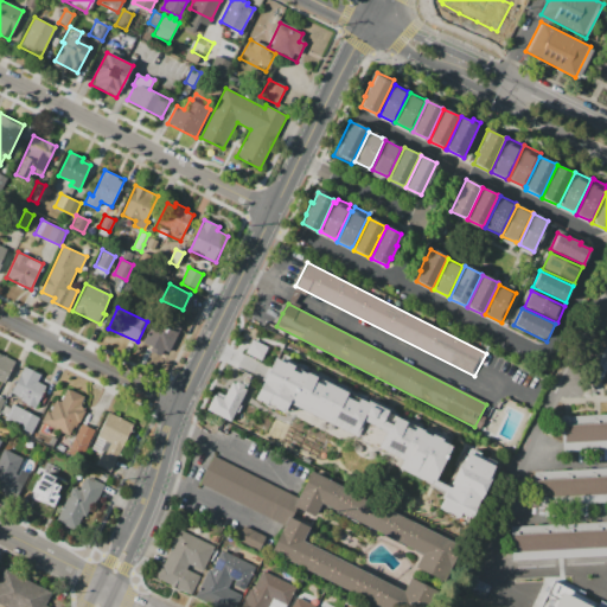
[(179,331),(170,352),(164,350),(161,356),(149,350),(151,346),(142,343),(154,319),(179,331)]
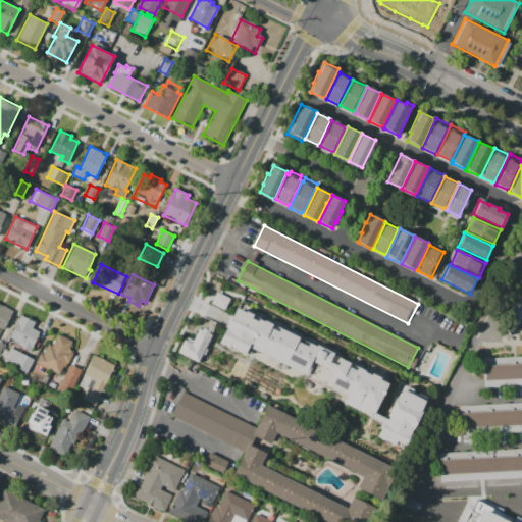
[(220,343),(241,302),(389,377),(369,417),(220,343)]
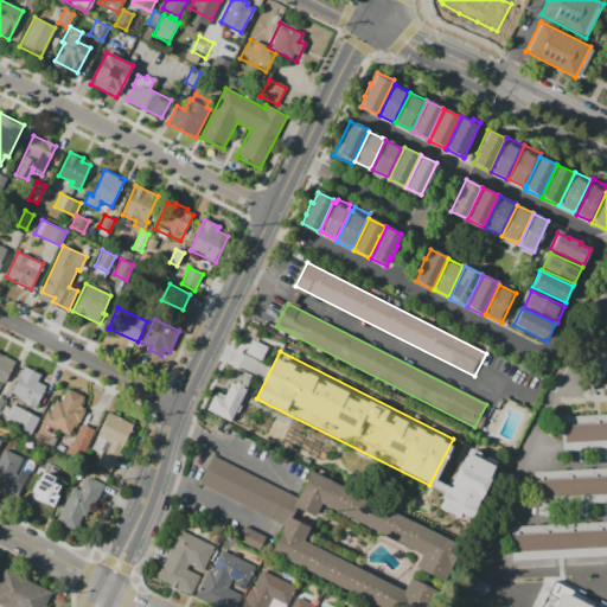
[(0,353),(17,363),(6,384),(0,381),(0,353)]
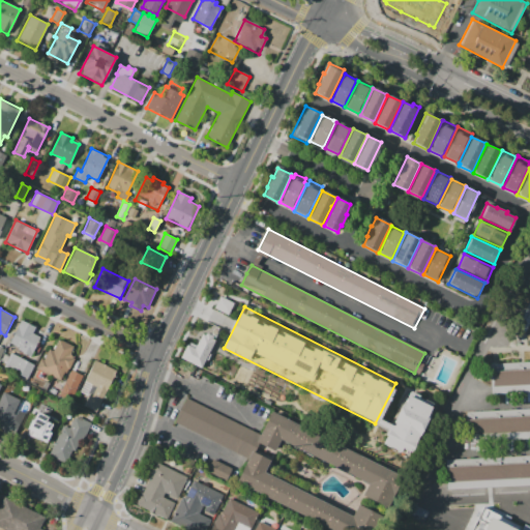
[(21,320),(36,327),(33,333),(39,336),(31,355),(20,350),(21,348),(10,343),(21,320)]
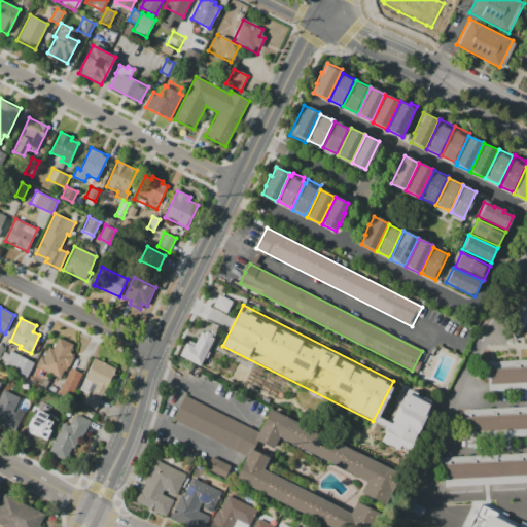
[(179,354),(189,335),(201,340),(197,348),(211,355),(210,358),(212,359),(214,354),(219,357),(213,369),(207,364),(205,367),(192,361),(191,364),(185,361),(186,358),(179,354)]
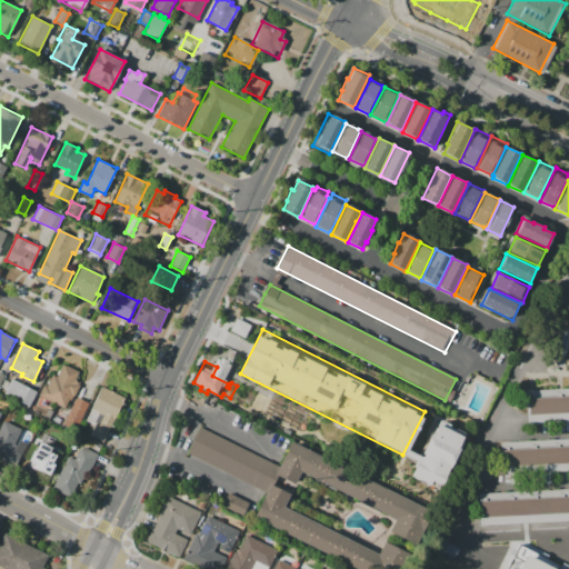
[(62,365),(79,372),(76,378),(77,379),(78,380),(78,382),(78,383),(80,385),(75,397),(73,396),(71,400),(69,399),(65,408),(38,396),(42,386),(47,388),(52,375),(56,377),(62,365)]
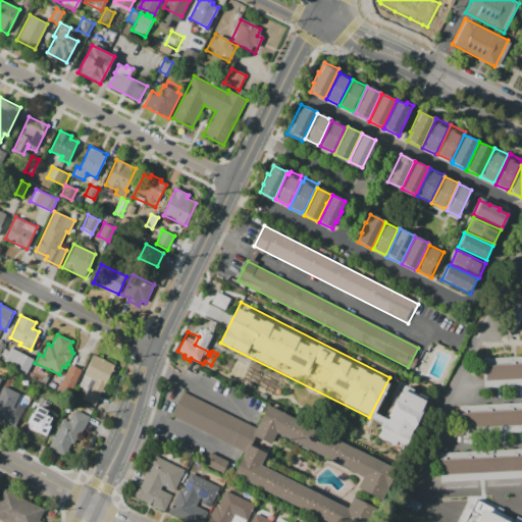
[(11,348),(34,359),(27,373),(4,362),(11,348)]
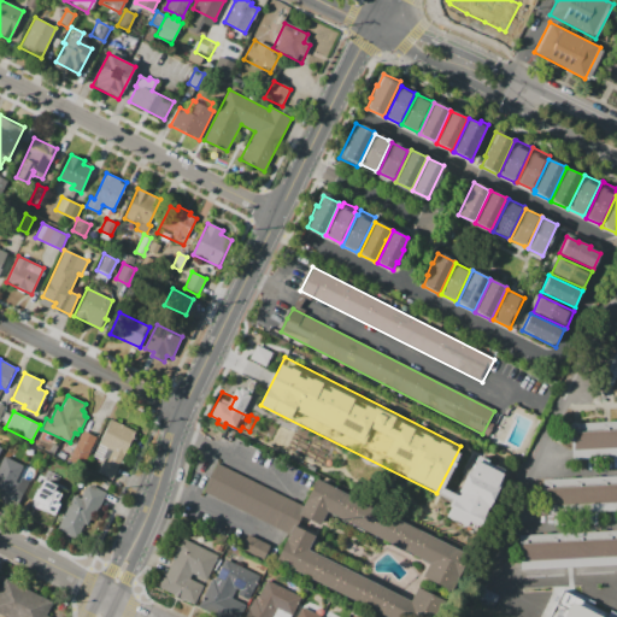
[(92,457),(110,418),(136,432),(112,481),(97,472),(101,462),(92,457)]
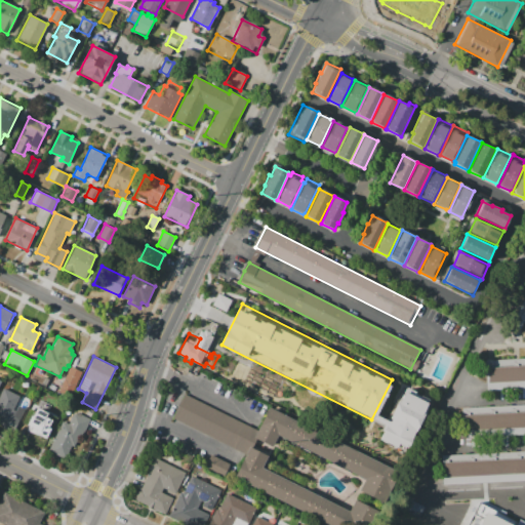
[(485,361),(524,358),(524,388),(487,391),(485,361)]
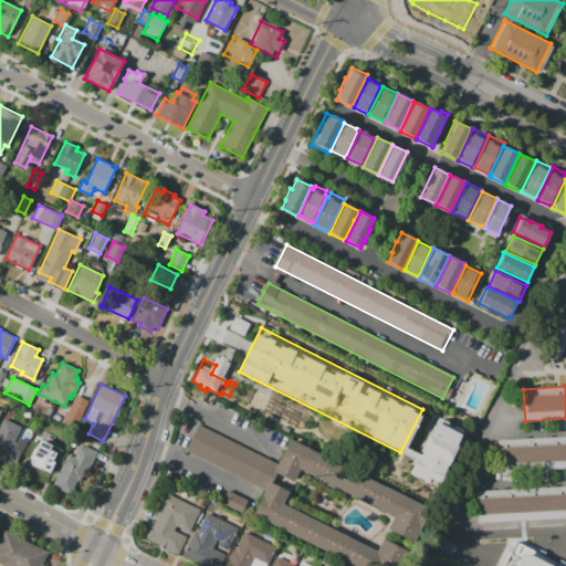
[(87,400),(75,427),(63,421),(76,395),(87,400)]
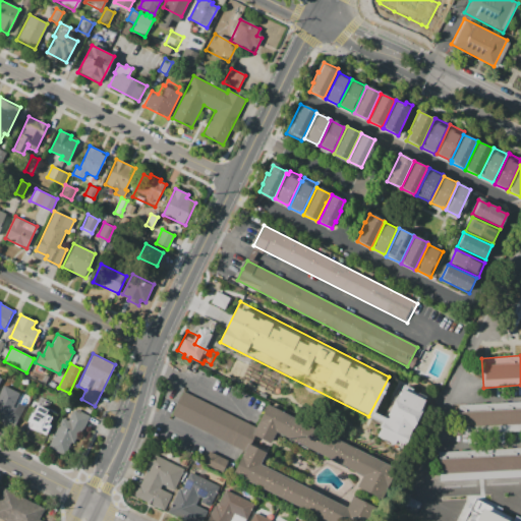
[(40,384),(58,392),(53,401),(36,393),(40,384)]
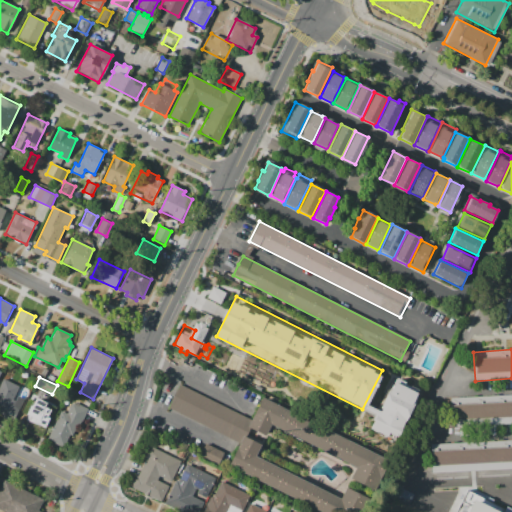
[(19,386),(13,400),(15,401),(18,395),(24,398),(15,419),(0,411),(0,385),(3,379),(19,386)]
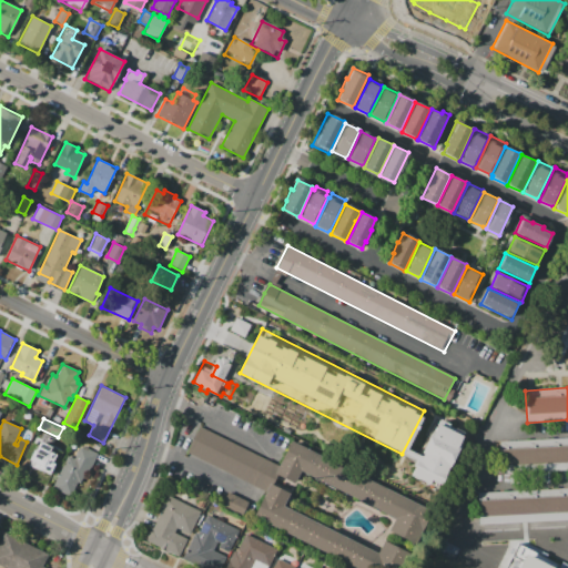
[(200,426),(274,463),(261,488),(188,452),(200,426)]
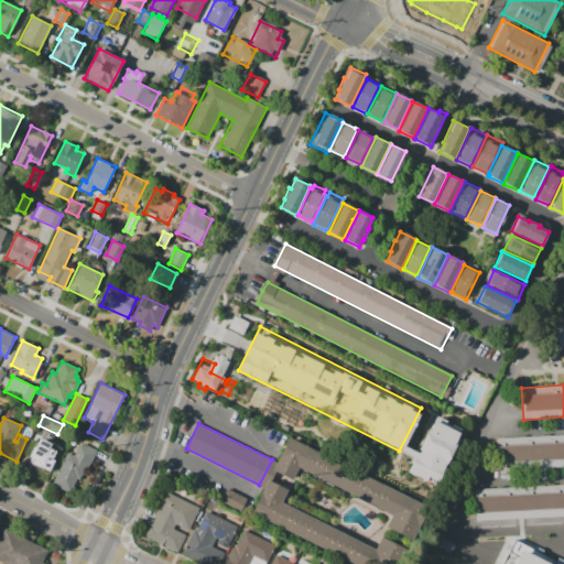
[(563,434),(496,438),(498,469),(563,465),(563,434)]
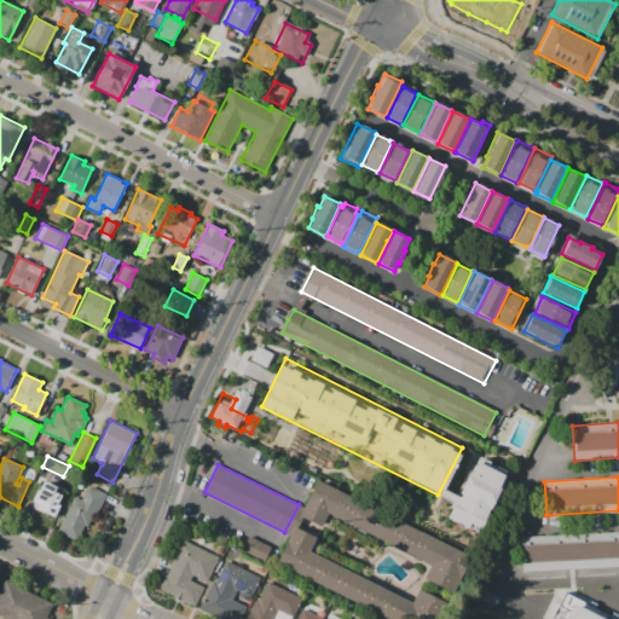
[(51,530),(30,520),(35,509),(30,508),(33,503),(25,499),(33,482),(41,486),(44,479),(61,486),(59,489),(68,492),(51,530)]
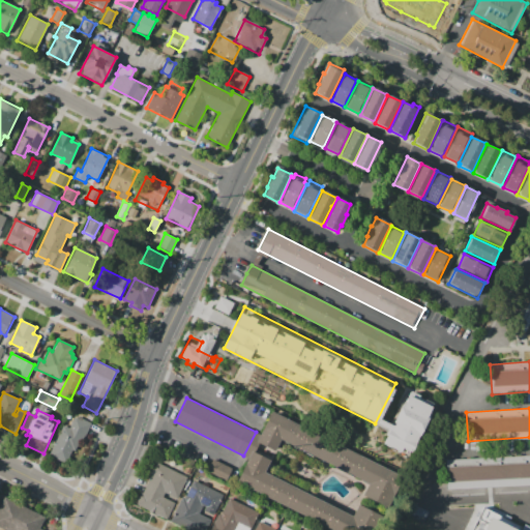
[(271,412),(403,477),(385,511),(373,506),(361,500),(369,483),(280,439),(274,451),(256,442),(271,412)]
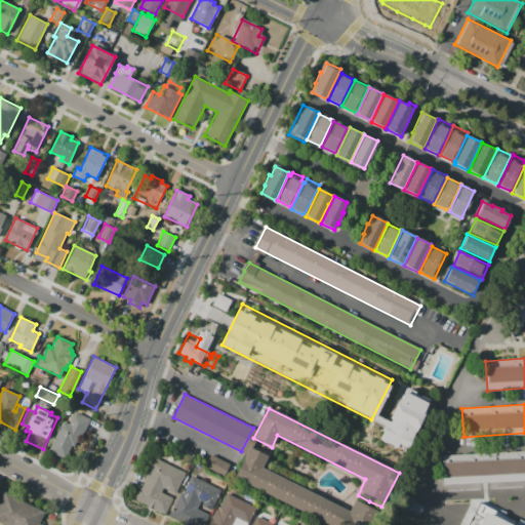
[(74,413),(76,414),(76,412),(89,418),(80,440),(78,439),(68,459),(49,451),(64,420),(69,423),(74,413)]
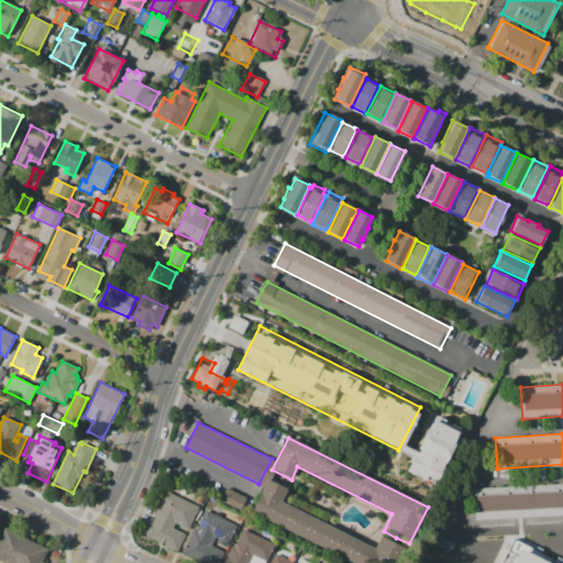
[(398,562),(353,562),(251,512),(267,478),(287,488),(280,501),(374,548),(384,531),(396,538),(409,543),(398,562)]
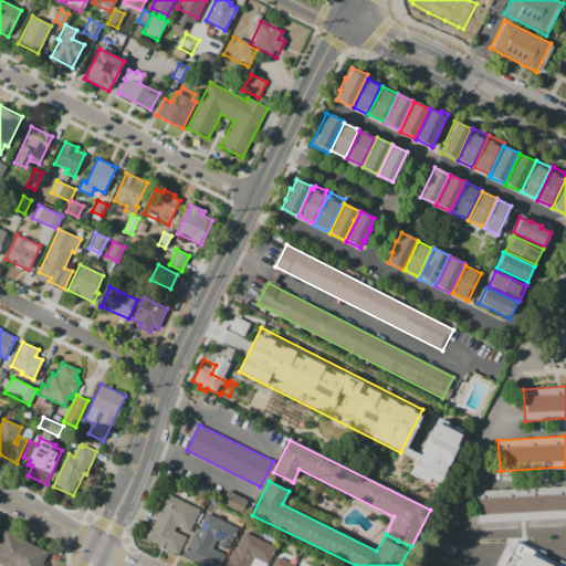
[(565,485),(475,491),(478,522),(565,516),(565,485)]
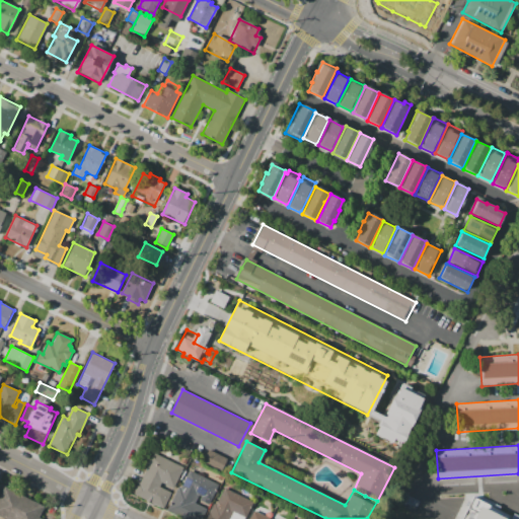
[(208,449),(228,459),(222,472),(202,462),(208,449)]
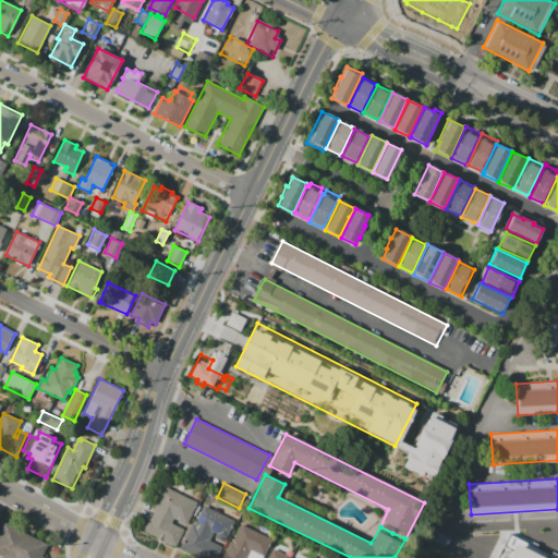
[(164,486),(197,504),(185,526),(173,520),(171,523),(182,530),(173,546),(141,529),(147,517),(149,518),(159,499),(157,498),(164,486)]
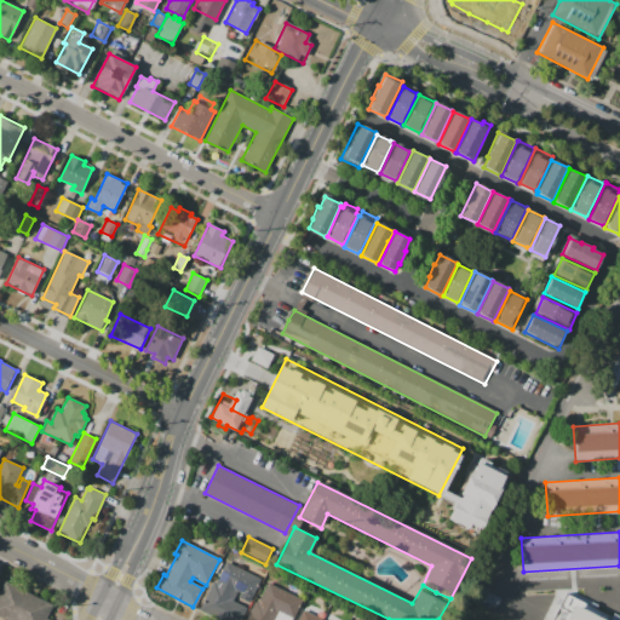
[(227,562),(259,580),(247,603),(234,597),(233,601),(246,607),(237,619),(229,619),(202,607),(227,562)]
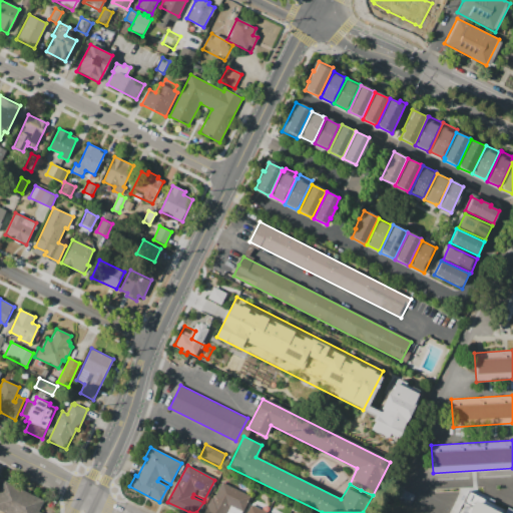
[(3,512),(0,511),(0,489),(5,480),(43,500),(37,512),(38,512),(3,512)]
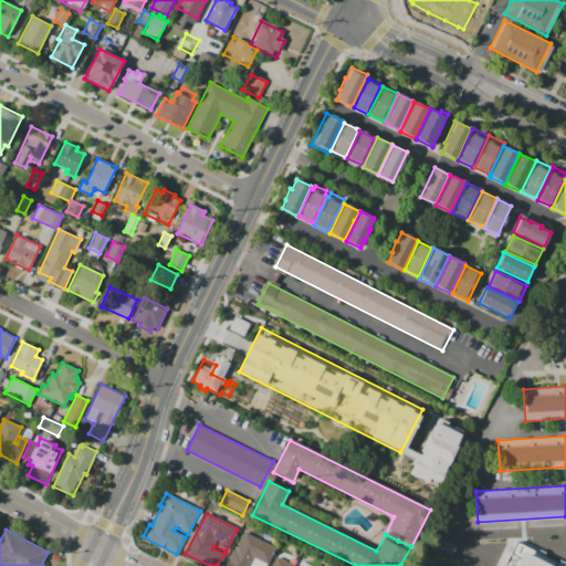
[(245,532),(276,548),(269,564),(253,556),(248,565),(223,565),(233,548),(236,549),(245,532)]
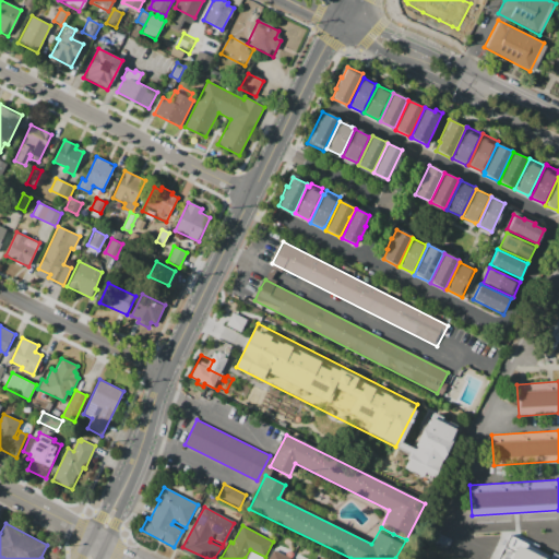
[(558,558),(520,558),(520,531),(558,528),(558,558)]
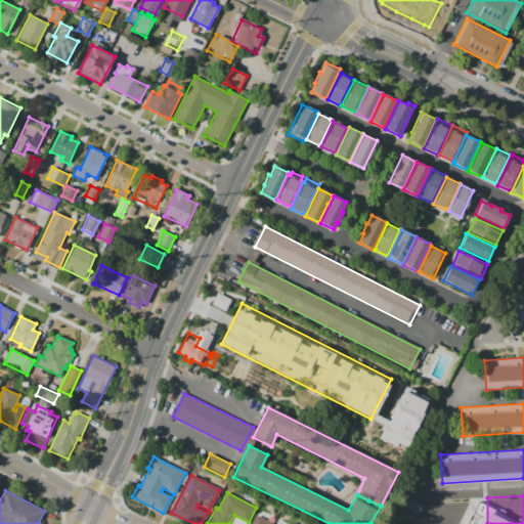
[(467,523),(466,498),(485,497),(486,523),(467,523)]
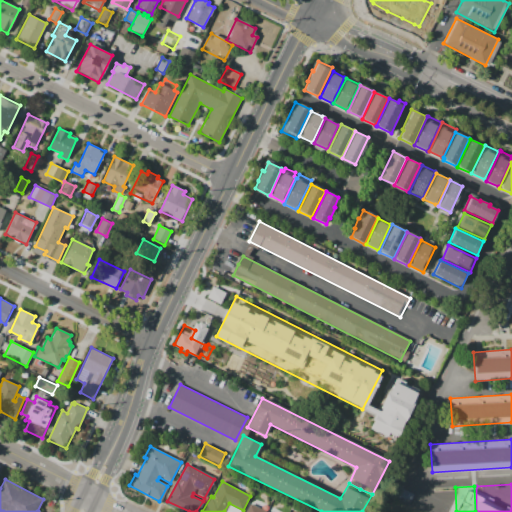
[(434,511),(434,488),(454,487),(454,511),(434,511)]
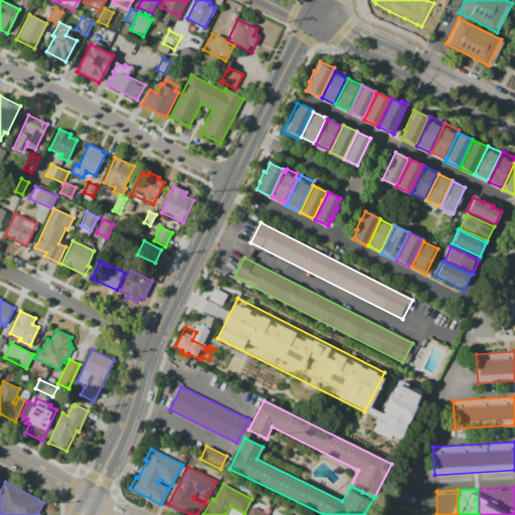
[(416,514),(416,492),(436,491),(436,514),(416,514)]
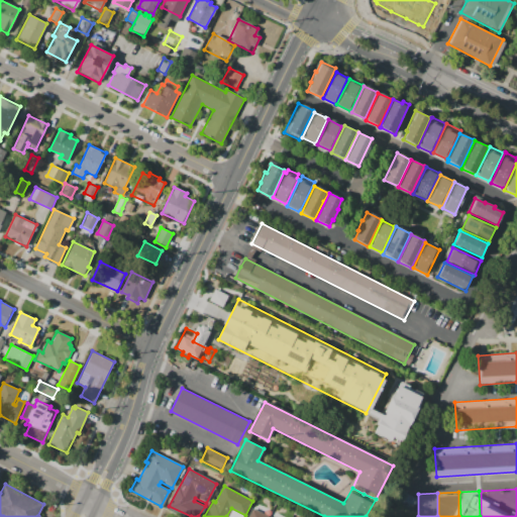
[(247,516),(252,508),(267,516),(266,516),(247,516)]
